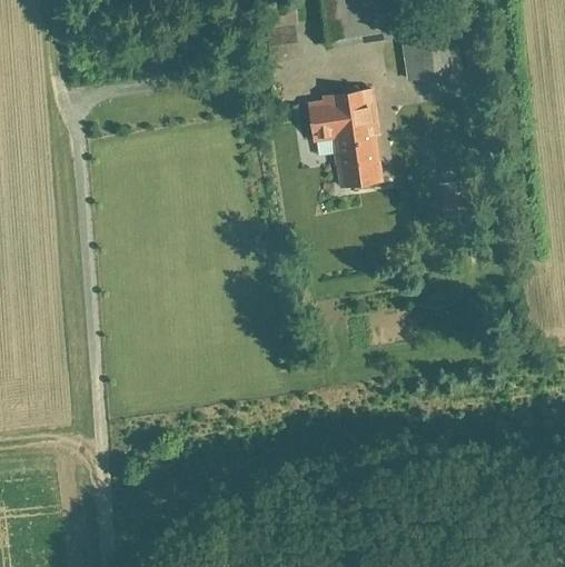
[(319,0),(325,43),(400,35),(396,0),(319,0)]
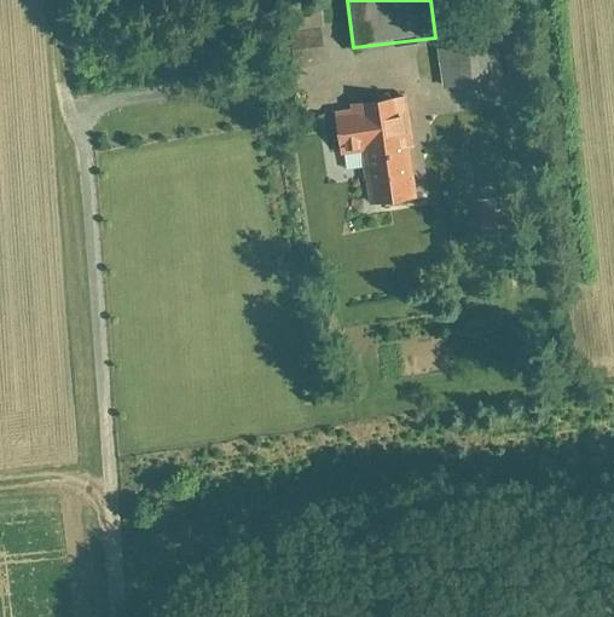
[(434,41),(440,86),(497,78),(492,34),(434,41)]
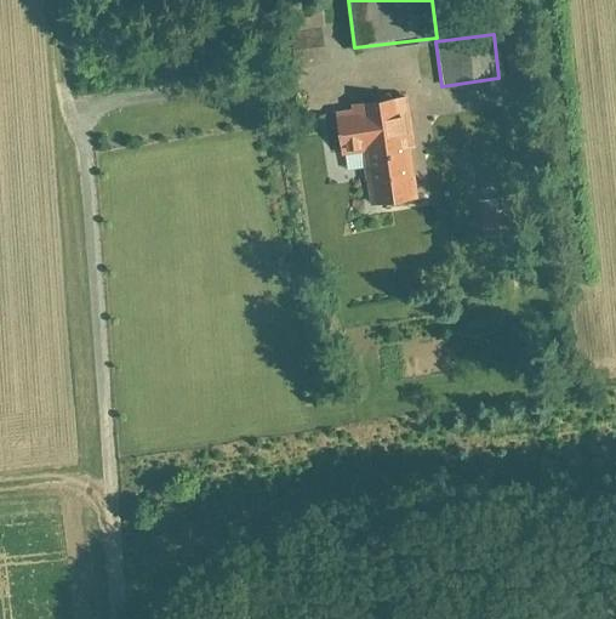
[(329,108),(335,155),(363,151),(370,206),(420,199),(405,97),(329,108)]
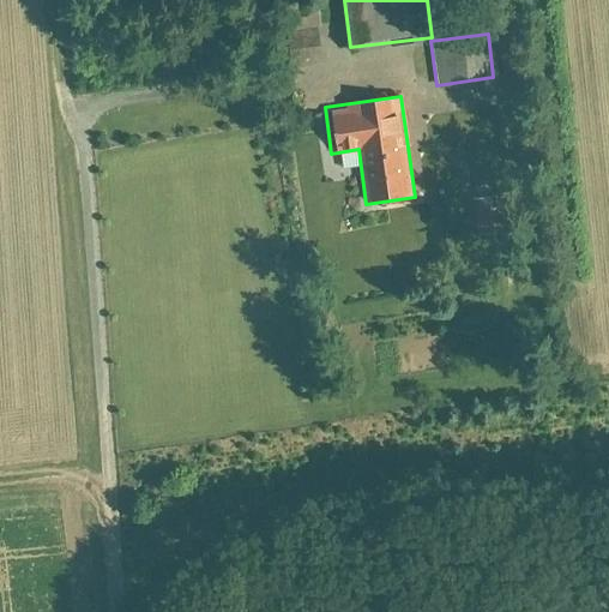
[(465,195),(471,231),(505,225),(499,189),(465,195)]
